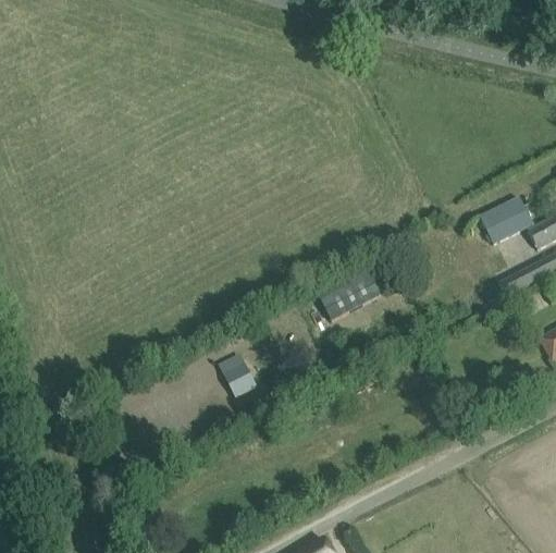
[(481,214),(494,243),(532,223),(519,195),(481,214)]
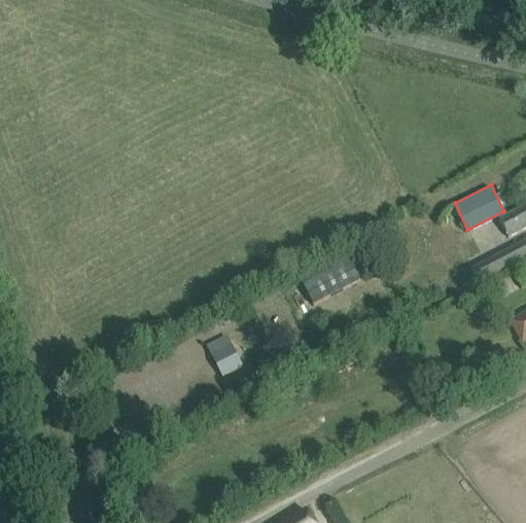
[(525,202),(499,216),(509,236),(525,225),(525,202)]
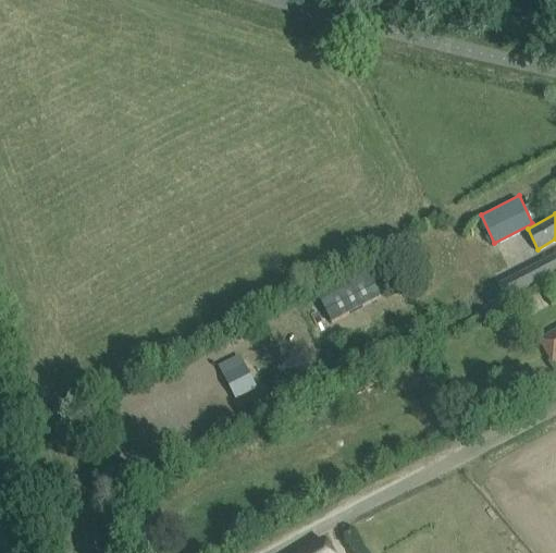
[(506,298),(555,271),(555,250),(497,283),(506,298)]
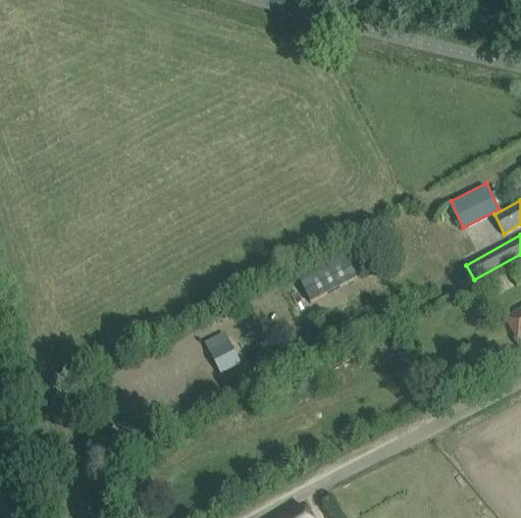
[(311,300),(356,276),(346,253),(300,277),(311,300)]
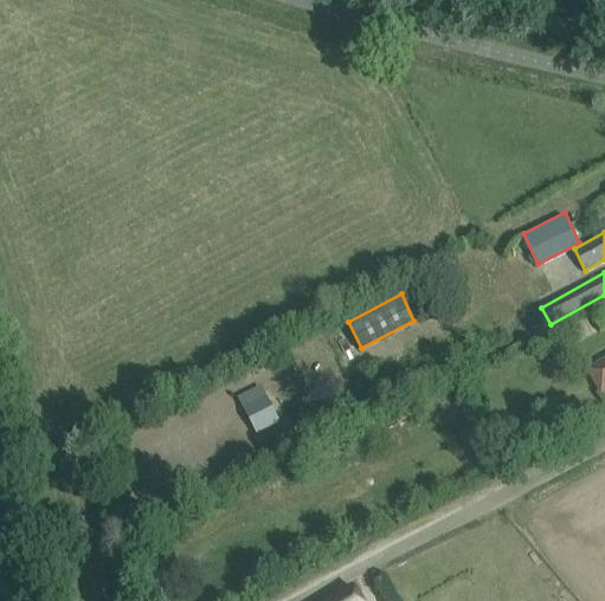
[(604,357),(589,368),(600,388),(604,385),(604,357)]
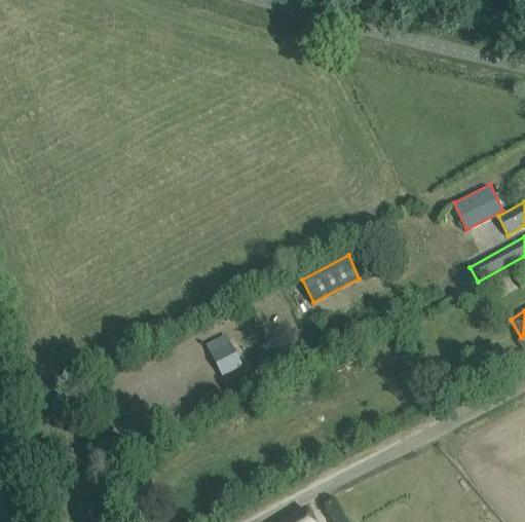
[(213,377),(240,364),(225,333),(205,342),(211,352),(202,357),(213,377)]
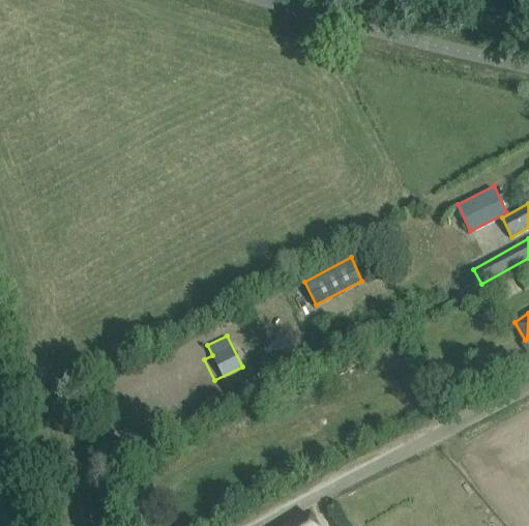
[(315,525),(305,510),(281,525),(315,525)]
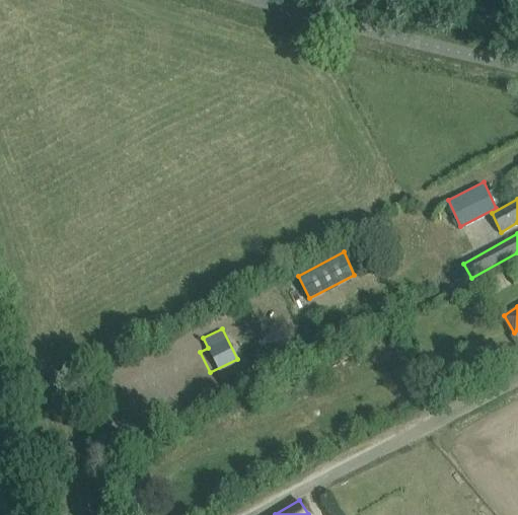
All buildings are outlined.
